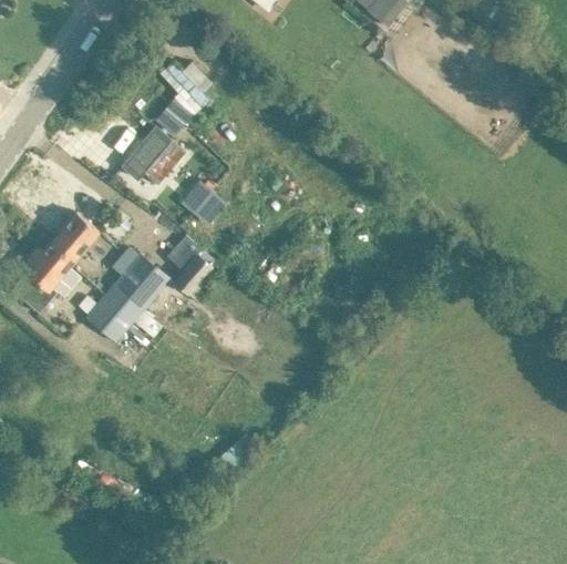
[(352,0),(353,1),(354,0),(356,0),(368,10),(367,11),(388,28),(408,3),(403,0),(352,0)]
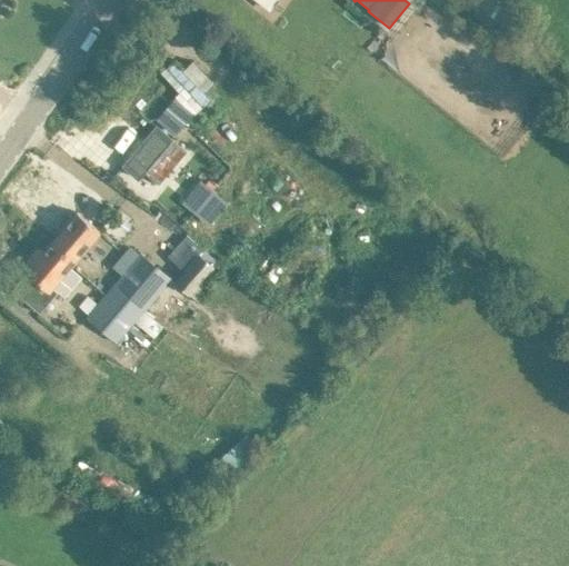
[(485,0),(471,19),(495,37),(509,17),(488,0),(485,0)]
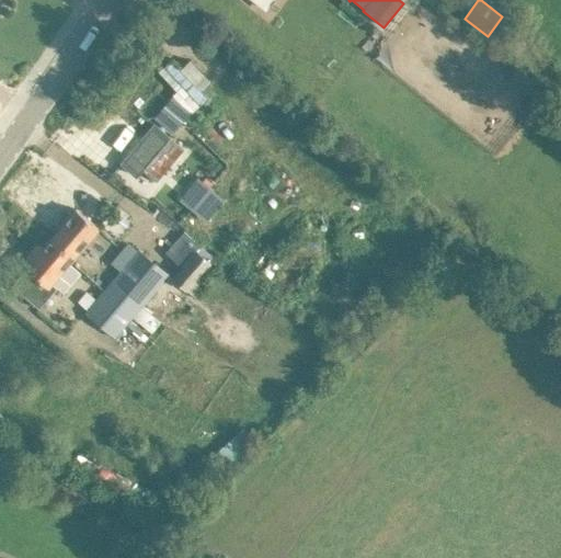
[(172,58),(157,70),(191,114),(206,102),(172,58)]
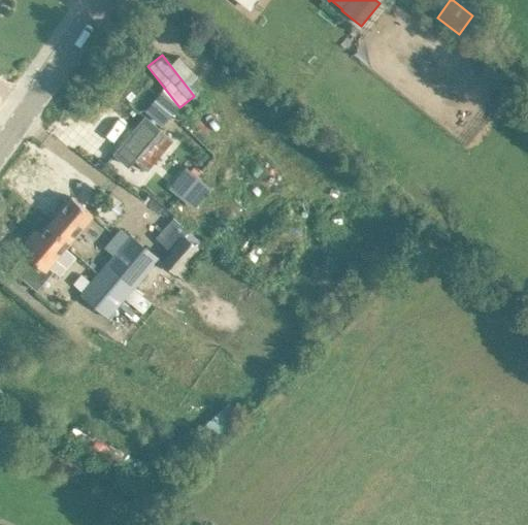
[(145,110),(161,123),(176,103),(161,91),(145,110)]
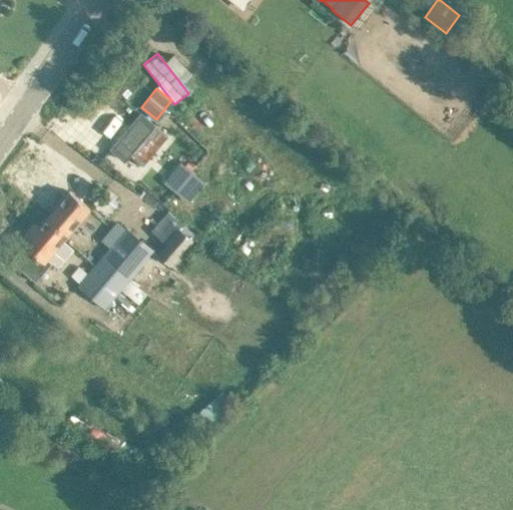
[(140,116),(110,151),(124,163),(129,156),(142,167),(166,138),(140,116)]
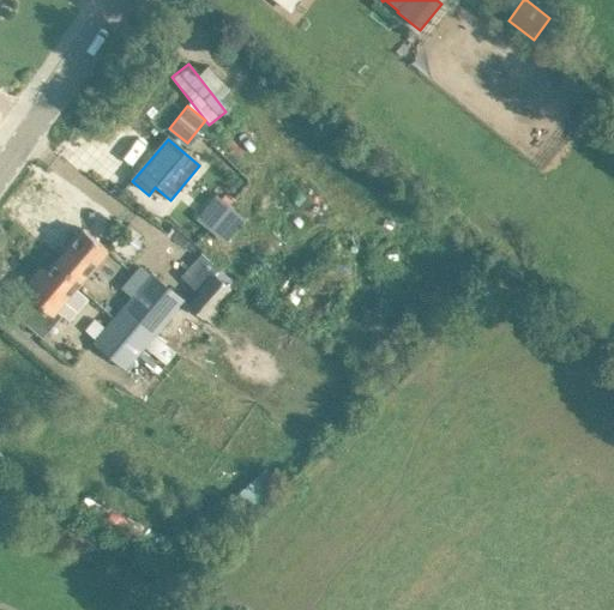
[(234,227),(248,211),(214,180),(199,195),(234,227)]
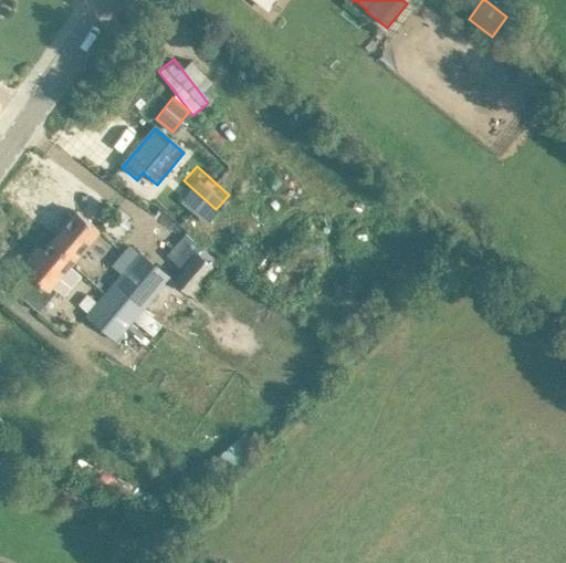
[(76,214),(43,253),(53,262),(56,259),(67,269),(69,267),(70,268),(100,233),(76,214)]
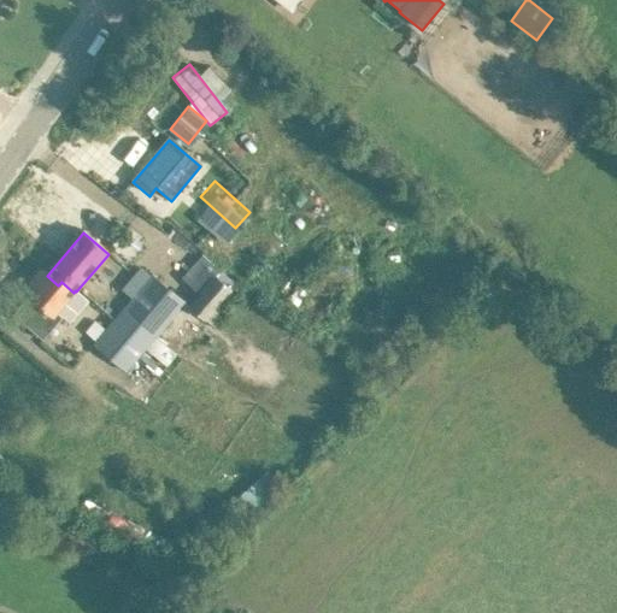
[(194,267),(183,282),(200,294),(188,307),(205,323),(231,294),(215,278),(212,282),(194,267)]
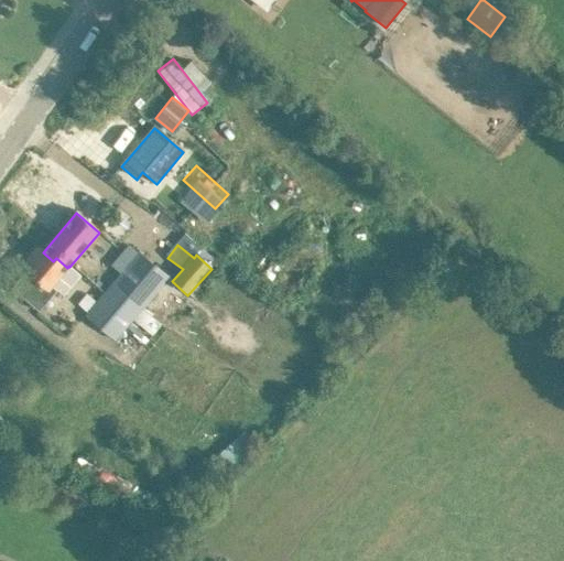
[(82,277),(69,267),(68,266),(67,268),(56,258),(53,261),(43,252),(38,248),(20,268),(25,273),(11,289),(39,313),(57,292),(64,298),(82,277)]
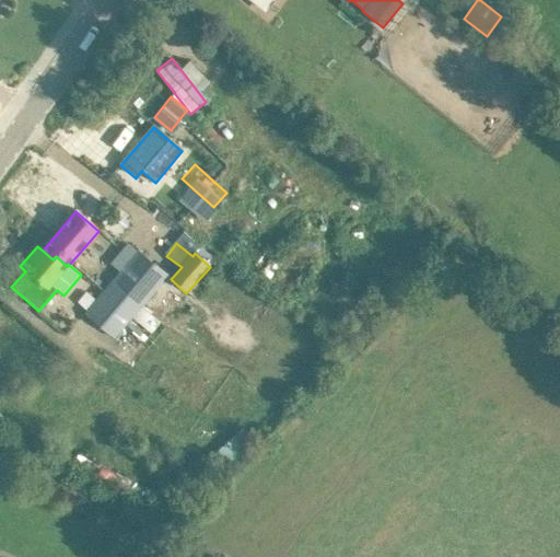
[(138,255),(113,285),(140,308),(166,278),(138,255)]
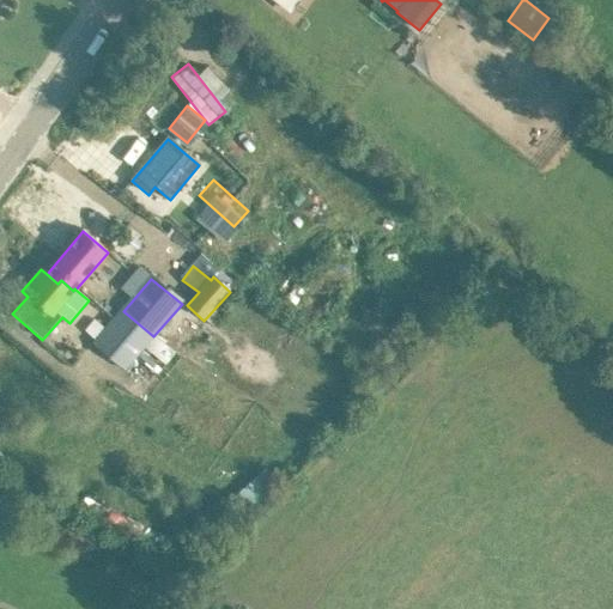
[(123,311),(95,343),(126,370),(145,347),(167,365),(175,354),(153,336),(123,311)]
